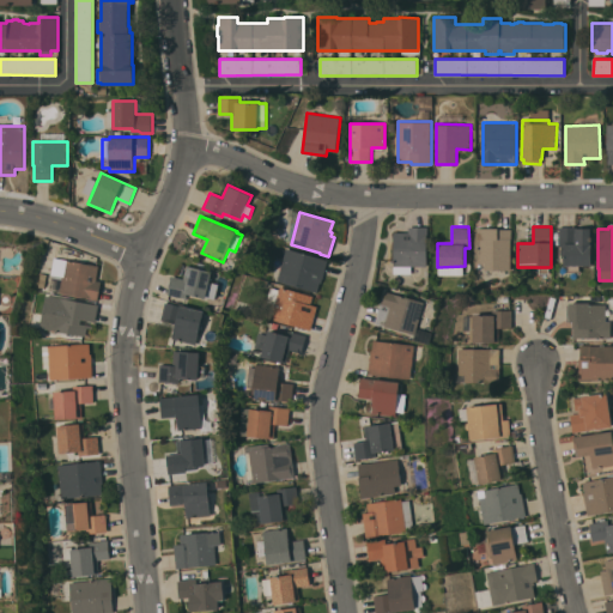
[(394,266),(394,232),(408,232),(408,228),(428,228),(428,234),(428,266),(394,266)]
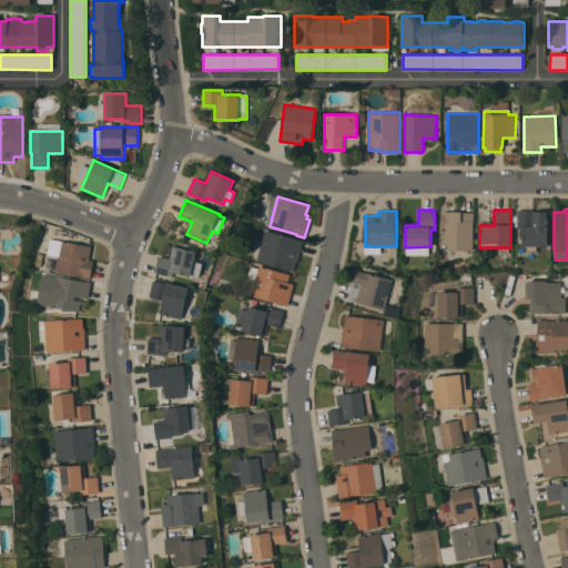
[(547,245),(523,245),(523,229),(518,227),(518,211),(534,211),(548,211),(547,245)]
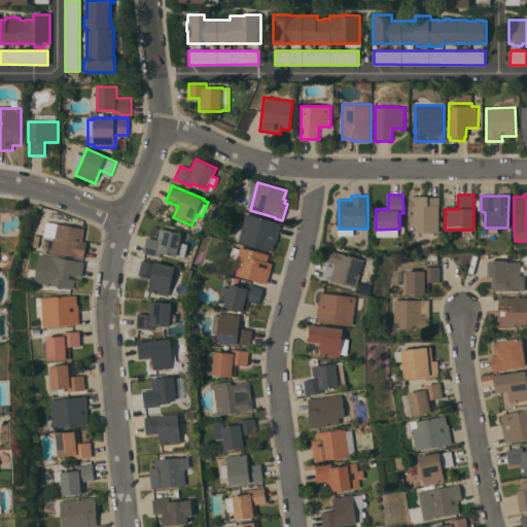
[(440,206),(438,233),(417,233),(417,226),(411,226),(411,197),(440,197),(440,206)]
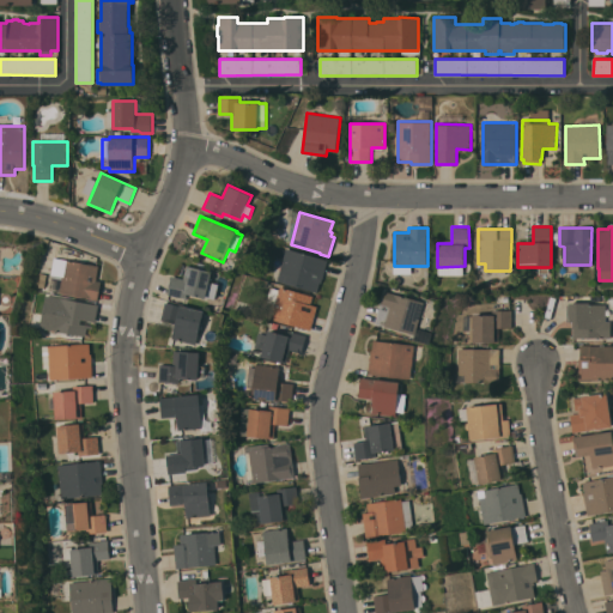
[(328,260),(321,283),(320,283),(317,292),(277,281),(279,273),(279,274),(286,248),(328,260)]
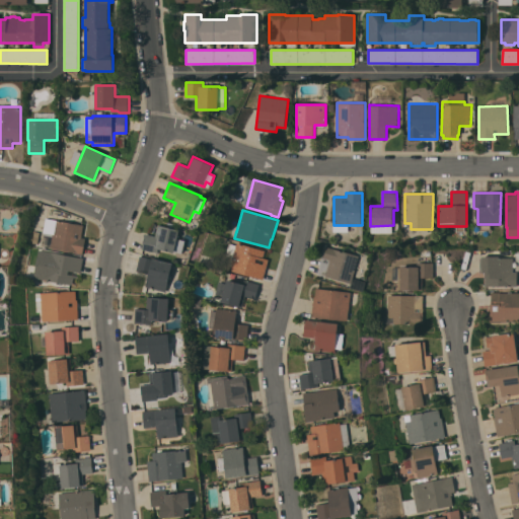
[(83,225),(81,237),(86,238),(83,254),(77,253),(77,252),(50,247),(53,234),(43,232),(46,218),(83,225)]
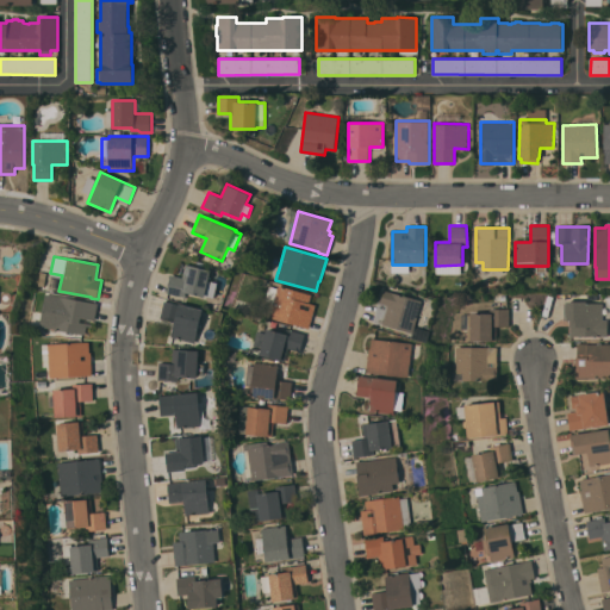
[(167,292),(170,274),(182,278),(186,263),(211,269),(209,280),(218,282),(215,298),(205,296),(205,297),(186,292),(186,297),(167,292)]
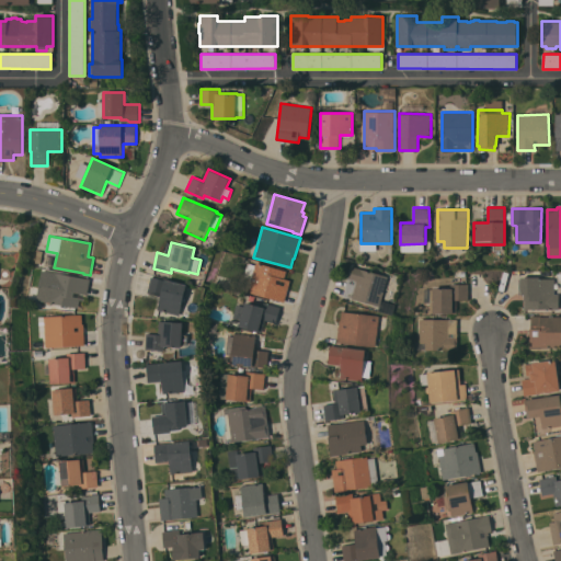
[(284,302),(248,292),(252,276),(245,275),(249,264),(250,265),(251,263),(255,265),(256,262),(286,271),(284,278),(290,281),(284,302)]
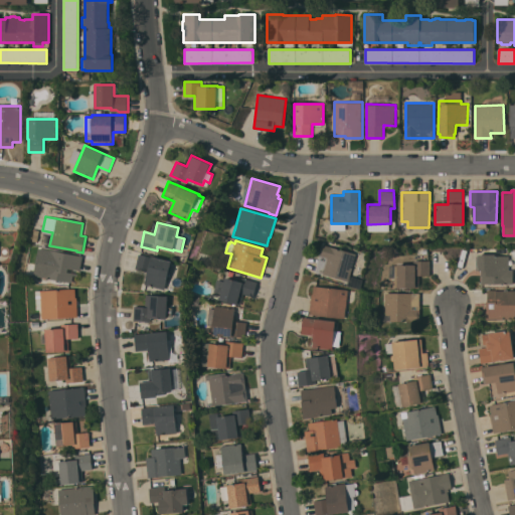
[(351,275),(350,275),(348,281),(315,272),(323,244),(356,253),(351,275)]
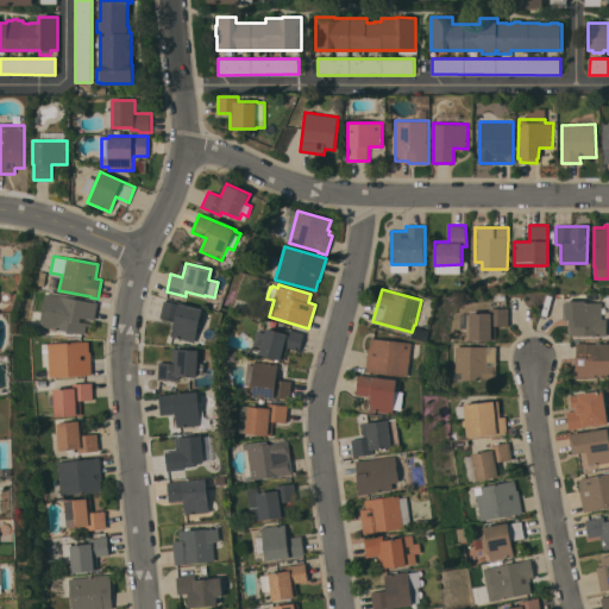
[(98,303),(95,320),(81,318),(80,321),(94,324),(93,327),(87,325),(85,334),(52,328),(52,326),(44,325),(46,313),(55,314),(58,295),(98,303)]
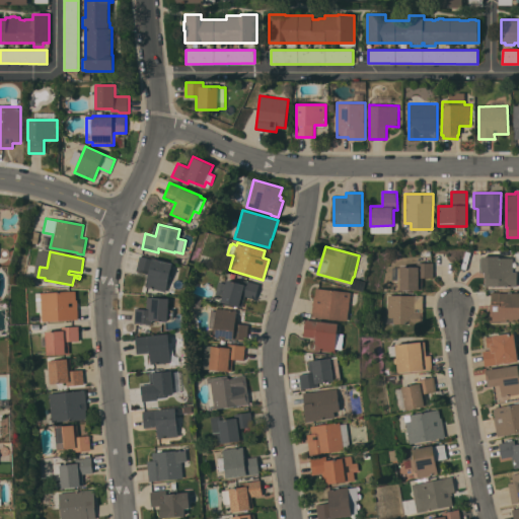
[(146,286),(149,274),(137,271),(140,255),(154,260),(154,258),(173,264),(166,291),(146,286)]
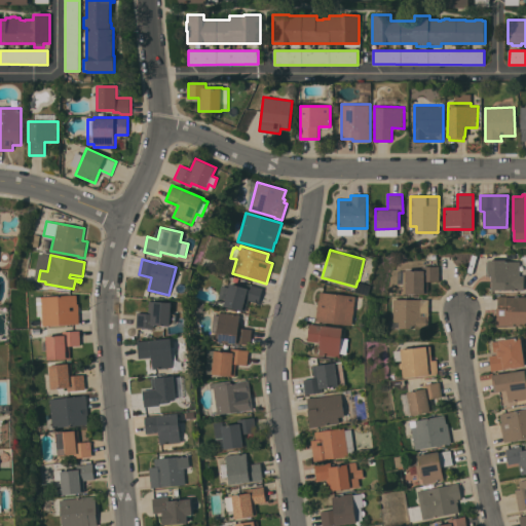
[(520,275),(524,275),(524,290),(491,290),(491,283),(490,283),(490,277),(486,276),(486,261),(520,261),(520,275)]
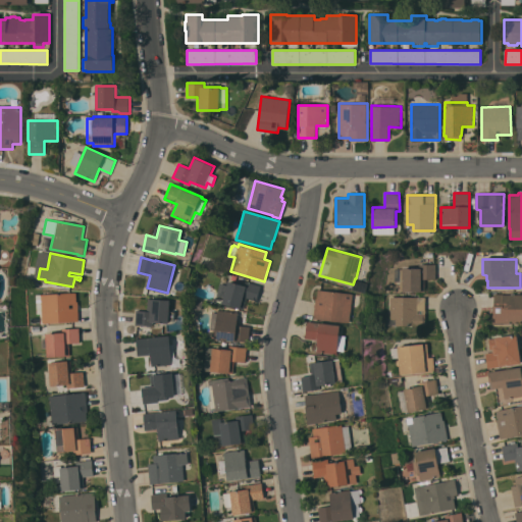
[(435,279),(424,279),(424,291),(421,291),(421,292),(403,292),(403,290),(400,290),(400,269),(419,269),(419,264),(435,264),(435,279)]
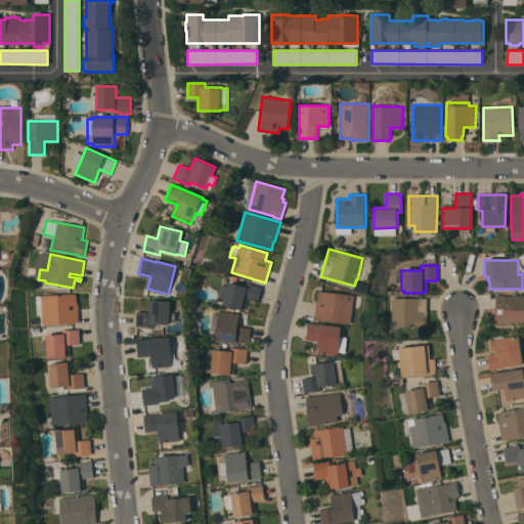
[(229,282),(245,287),(246,282),(262,287),(258,302),(248,299),(245,310),(242,309),(242,310),(223,305),(229,282)]
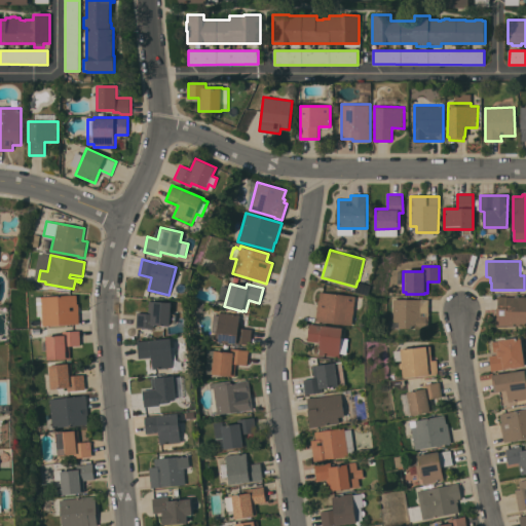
[(352,325),(315,321),(318,301),(320,301),(321,292),(355,296),(352,325)]
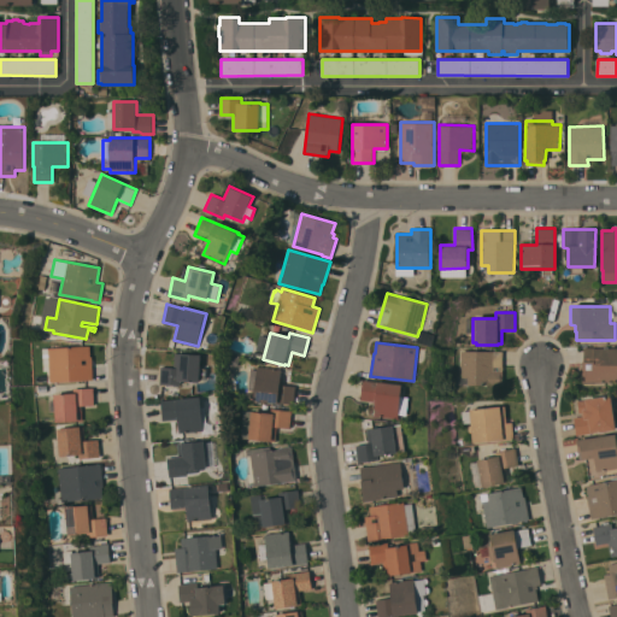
[(50,370),(43,370),(42,348),(90,346),(90,357),(93,356),(93,380),(50,382),(50,370)]
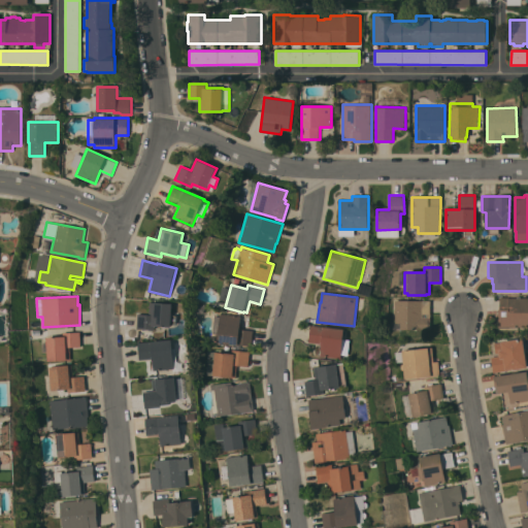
[(527,327),(498,327),(498,309),(500,309),(499,297),(508,297),(508,298),(527,297),(527,327)]
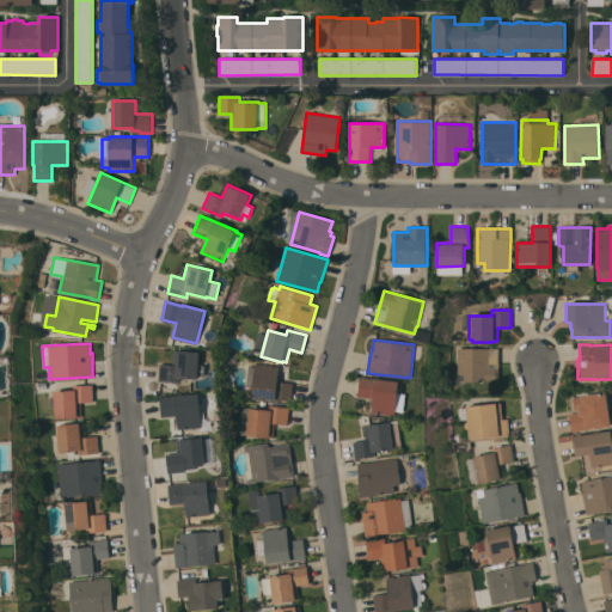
[(499,383),(458,381),(458,348),(499,348),(499,383)]
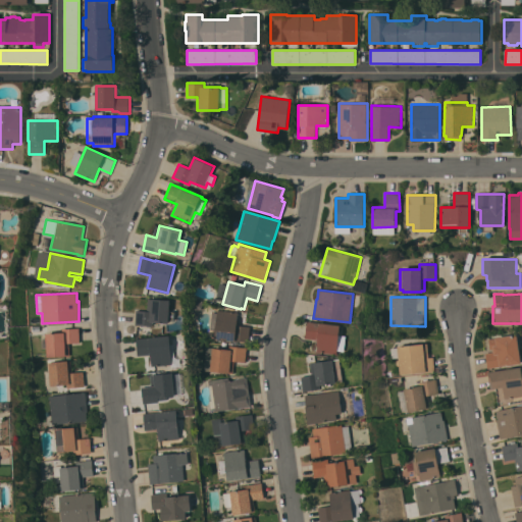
[(170,311),(175,312),(174,320),(169,320),(169,323),(153,322),(153,325),(136,324),(137,310),(147,311),(148,299),(153,299),(170,300),(170,311)]
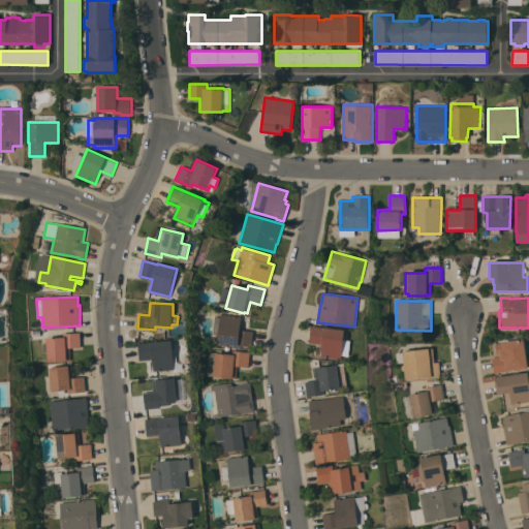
[(242,316),(240,330),(253,331),(252,347),(239,345),(239,346),(217,343),(220,314),(242,316)]
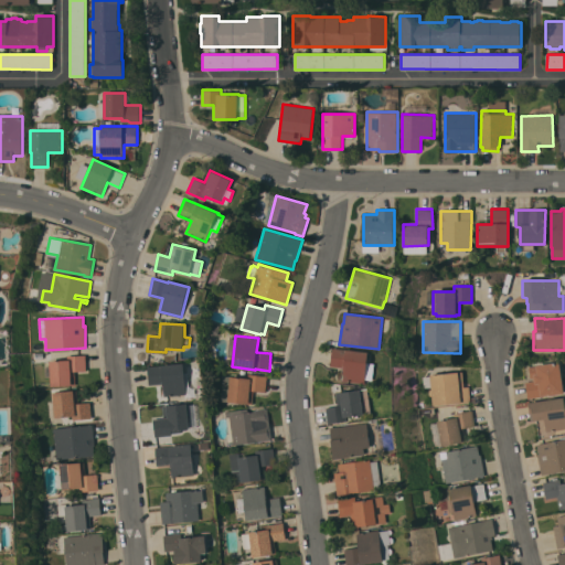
[(342,381),(343,368),(330,366),(332,348),(369,352),(368,362),(375,363),(373,381),(365,380),(365,383),(342,381)]
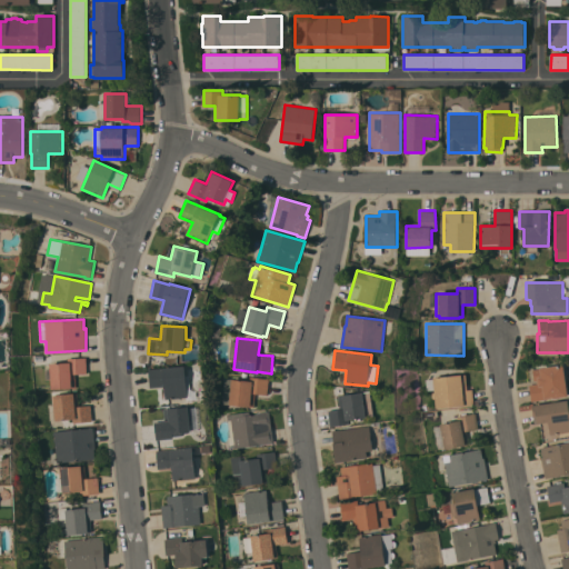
[(50,363),(68,362),(67,358),(86,357),(87,373),(76,373),(76,388),(51,389),(50,363)]
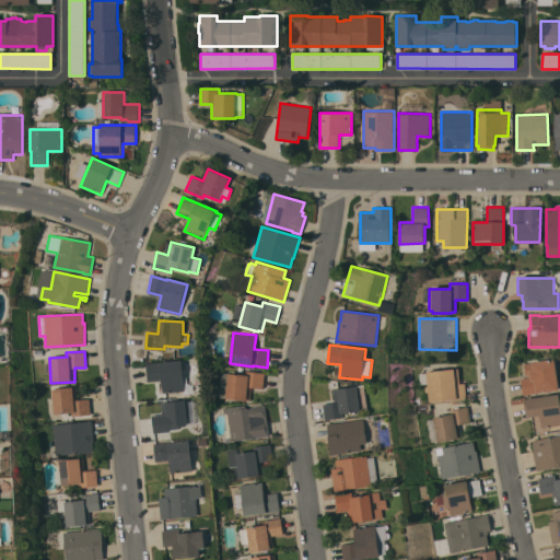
[(520,380),(532,377),(531,373),(518,375),(518,373),(525,372),(523,363),(549,359),(550,361),(559,358),(559,372),(556,373),(559,388),(522,394),(520,380)]
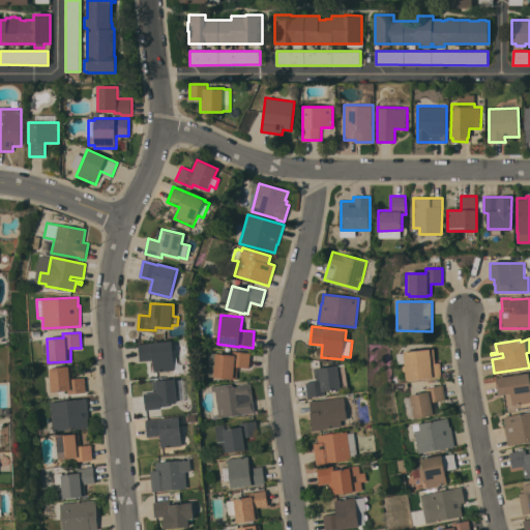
[(154,372),(153,360),(140,361),(139,344),(173,341),(175,370),(154,372)]
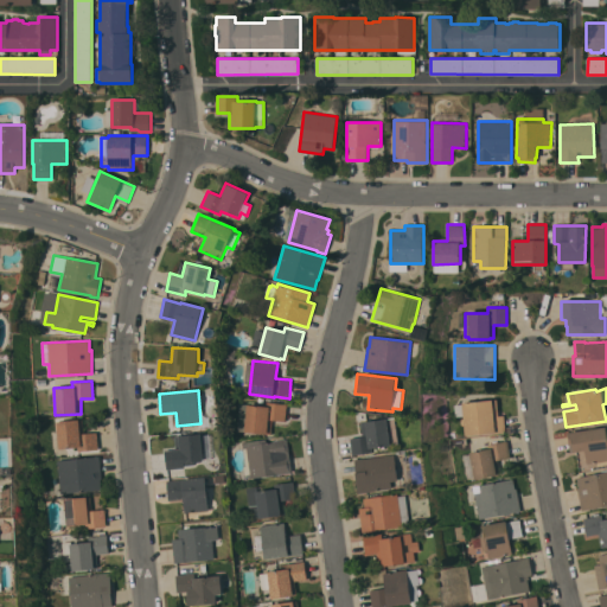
[(497,398),(498,416),(504,415),(505,432),(493,433),(493,432),(465,434),(465,426),(462,426),(461,420),(464,420),(462,402),(497,398)]
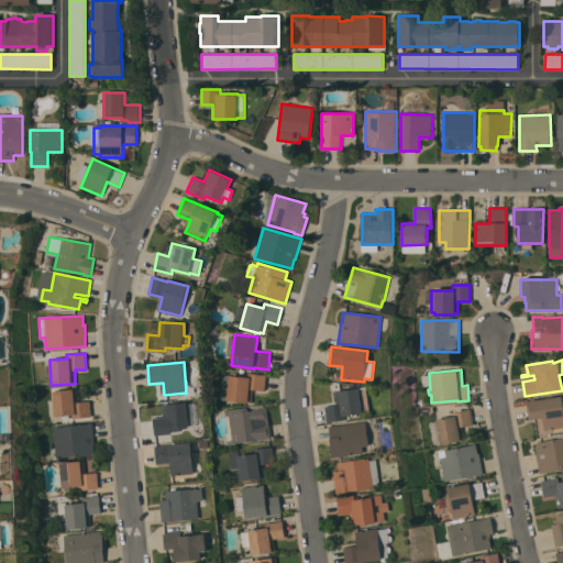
[(265,390),(253,389),(252,403),(227,400),(230,375),(246,376),(247,373),(266,375),(265,390)]
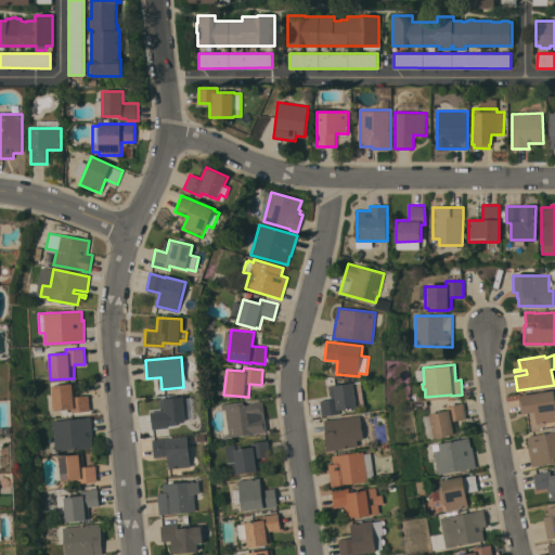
[(320,400),(332,399),(330,386),(361,382),(364,404),(358,405),(358,407),(340,409),(340,413),(322,415),(320,400)]
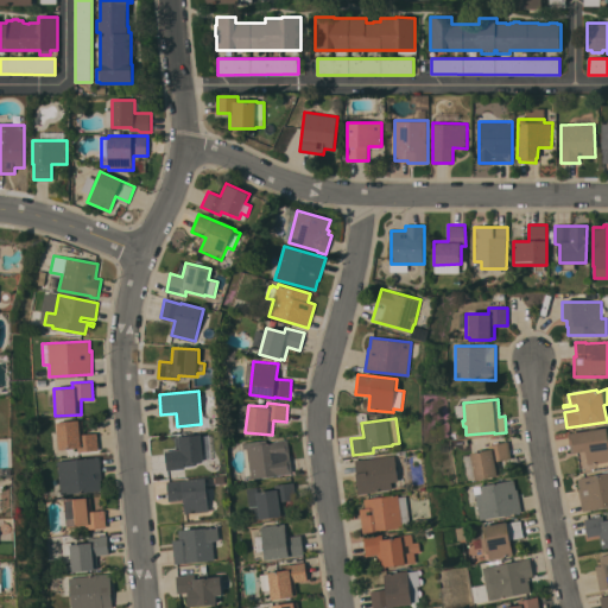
[(99,450),(78,453),(78,448),(58,449),(56,422),(83,419),(84,434),(97,432),(99,450)]
